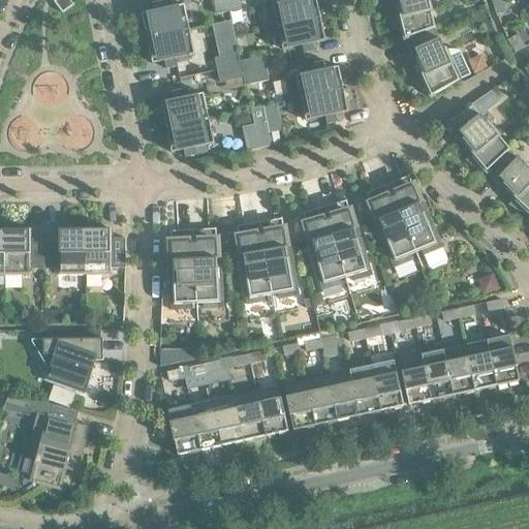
[(73,4),(69,0),(57,0),(56,1),(55,0),(54,1),(63,13),(74,4),(74,3),(73,4)]
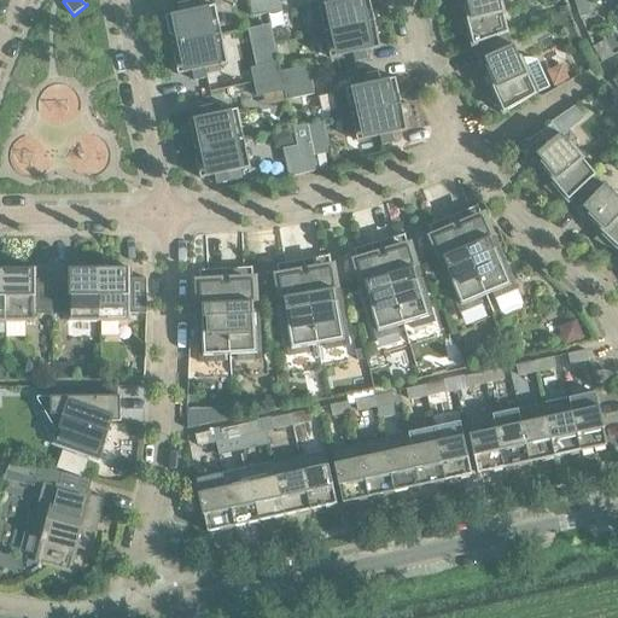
[(280,0),(261,0),(251,3),(254,17),(283,11),(280,0)]
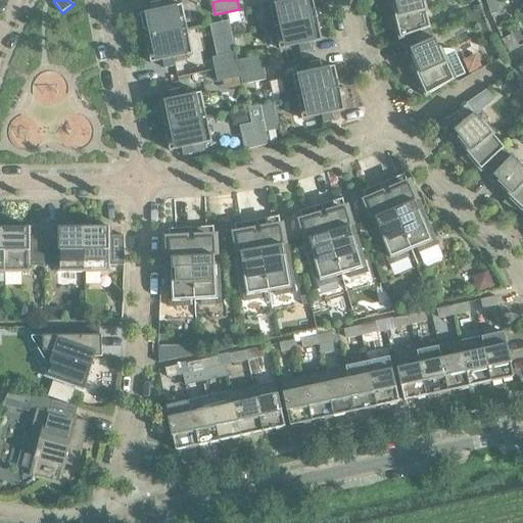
[(289,0),(289,1),(270,5),(275,28),(318,18),(313,0),(289,0)]
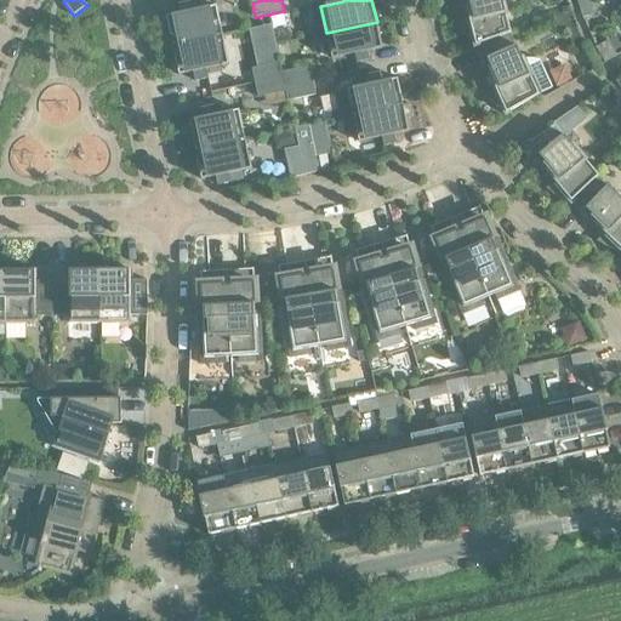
[(474,45),(512,32),(502,0),(462,0),(468,20),(459,22),(459,24),(460,27),(462,32),(466,35),(469,39),(473,40),(474,45)]
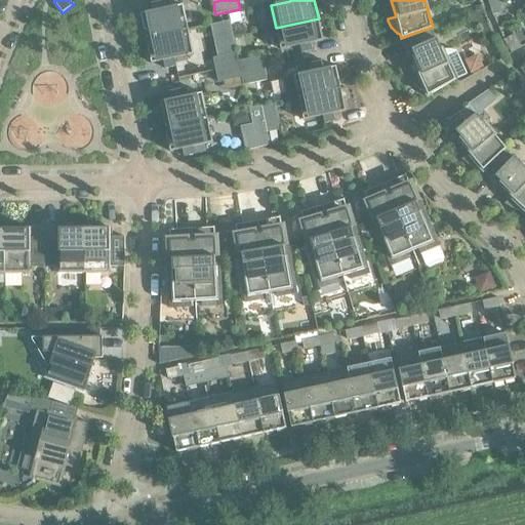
[(500,0),(490,0),(488,1),(493,14),(505,11),(500,0)]
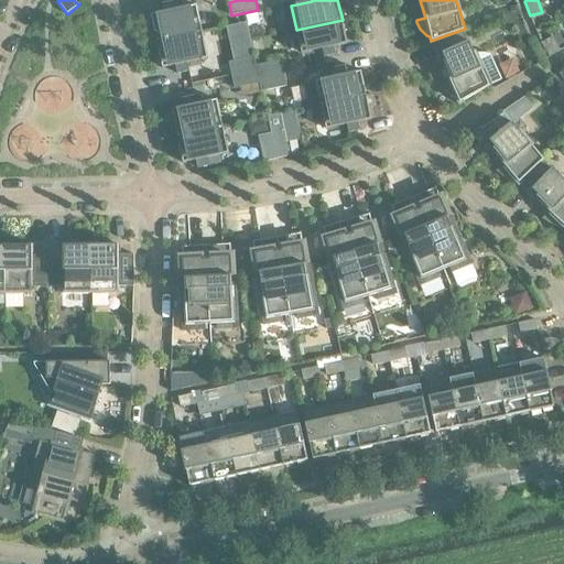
[(151,15),(156,42),(203,32),(197,6),(176,10),(174,1),(163,3),(164,12),(151,15)]
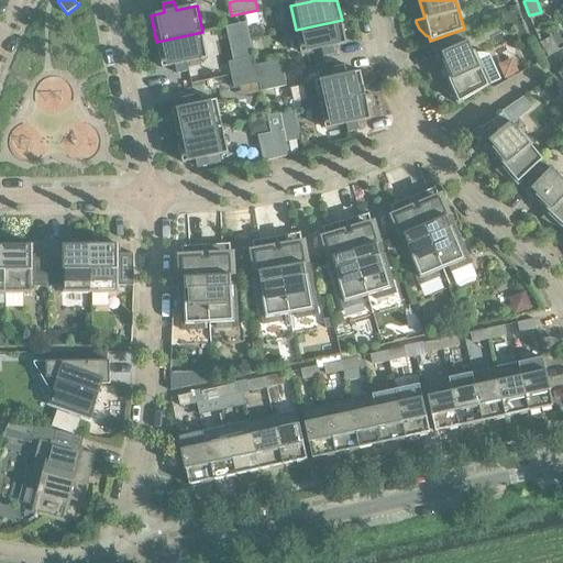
[(521,45),(531,41),(519,10),(504,15),(510,31),(514,30),(521,45)]
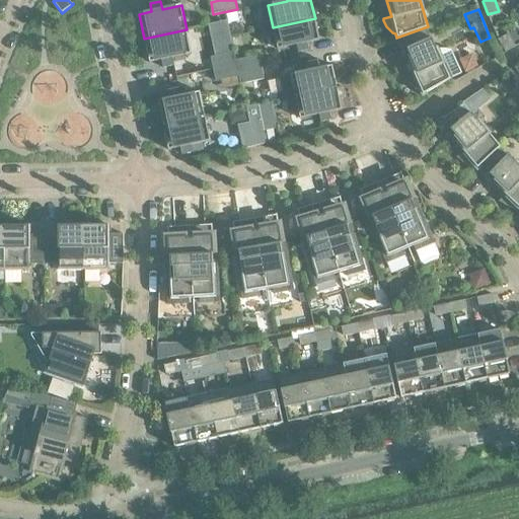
[(315,18),(273,27),(278,50),(297,45),(299,53),(309,51),(307,43),(319,40),(315,18)]
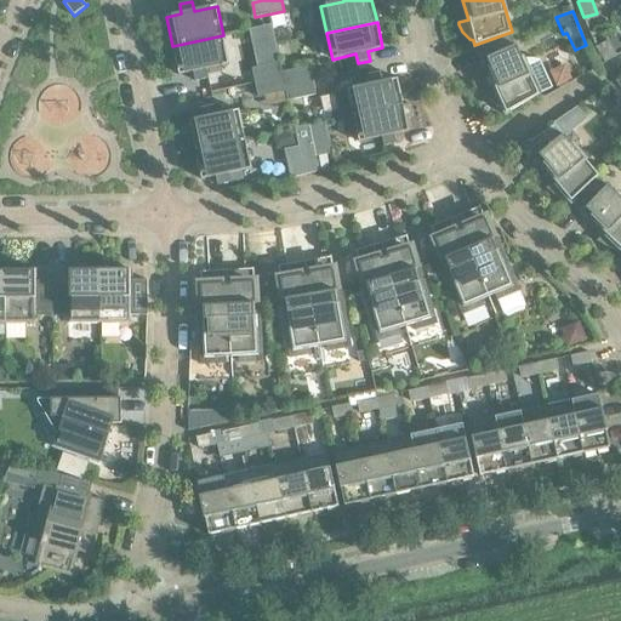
[(512,32),(474,45),(495,90),(485,93),(486,97),(489,101),(493,104),(496,107),(499,108),(501,109),(503,109),(505,113),(506,114),(540,95),(523,57),(522,57),(517,45),(517,46),(511,33),(512,33),(512,32)]
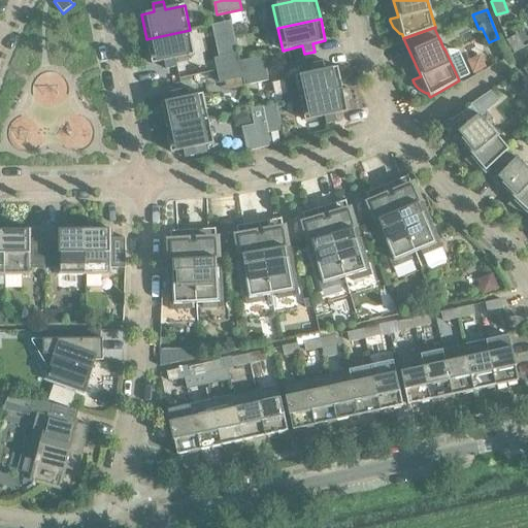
[(195,55),(190,30),(146,39),(153,64),(165,61),(166,69),(177,67),(175,59),(195,55)]
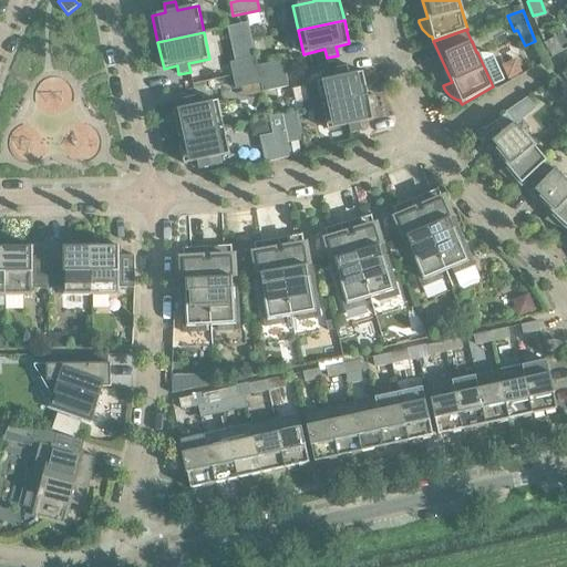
[(555,37),(544,43),(552,58),(564,51),(555,37)]
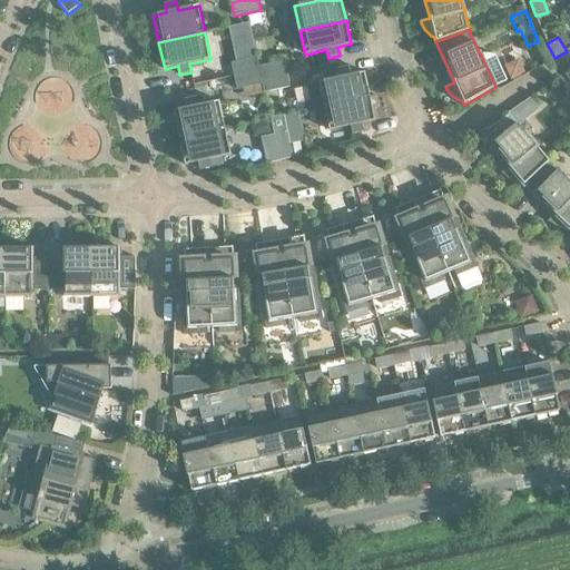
[(258,66),(259,66),(257,57),(232,62),(234,76),(259,70),(258,66)]
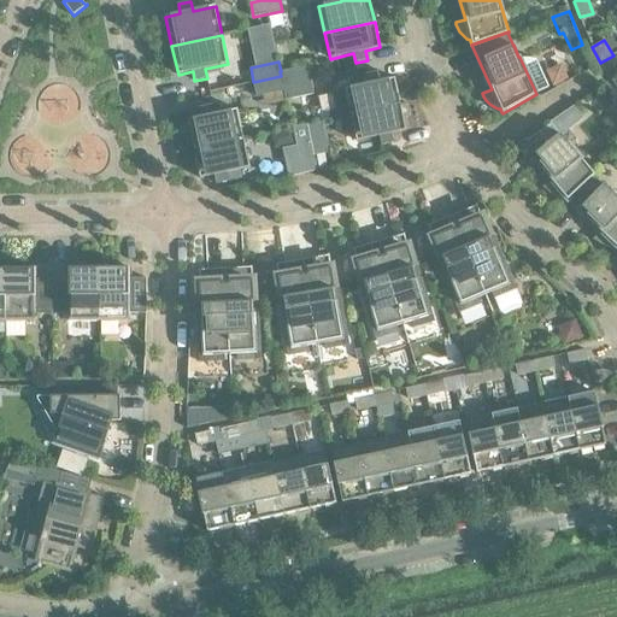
[(280,71),(281,76),(283,86),(311,80),(307,65),(281,71),(280,71)]
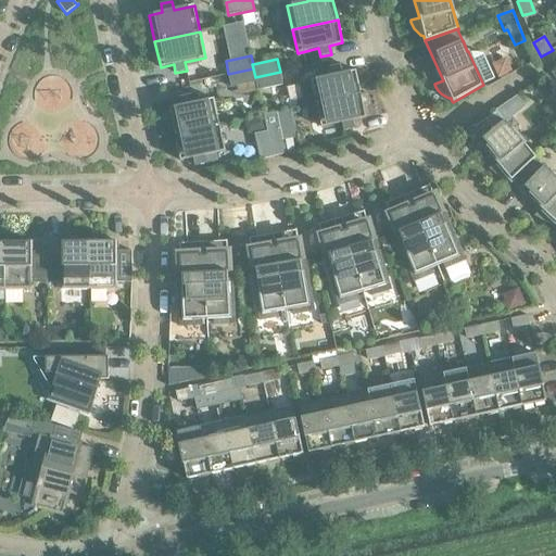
[(311,64),(295,66),(298,79),(313,77),(311,64)]
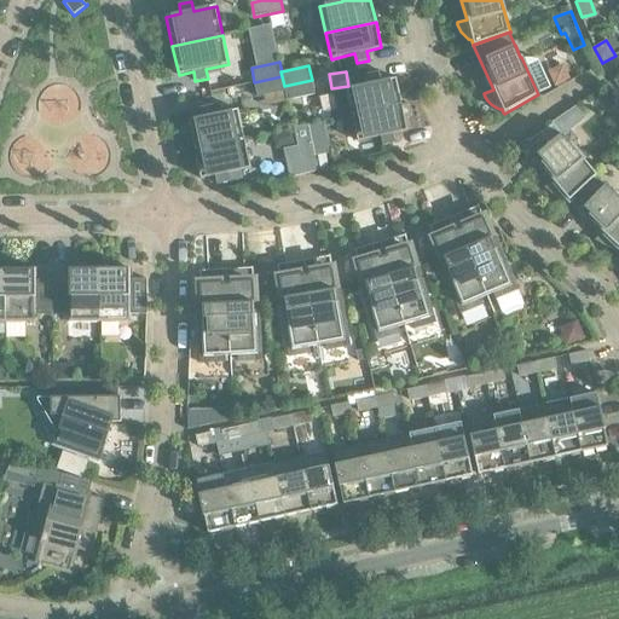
[(341,119),(403,104),(397,79),(382,81),(380,73),(368,75),(370,85),(335,92),(341,119)]
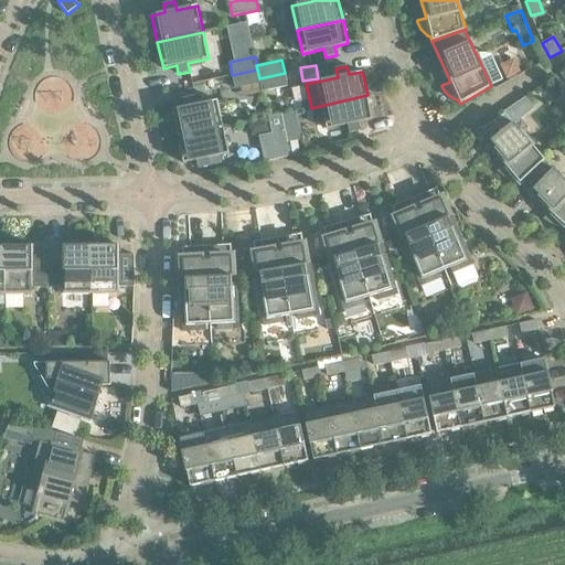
[(257,70),(232,75),(235,88),(259,83),(260,83),(259,78),(257,70)]
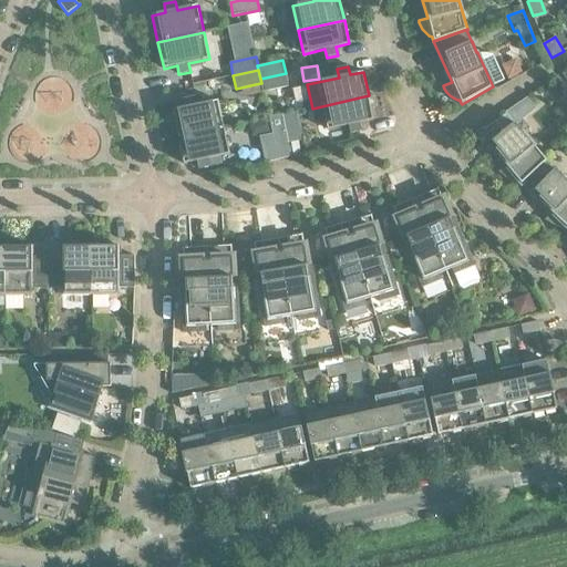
[(286,73),(260,79),(261,83),(260,83),(263,92),(288,86),(286,73)]
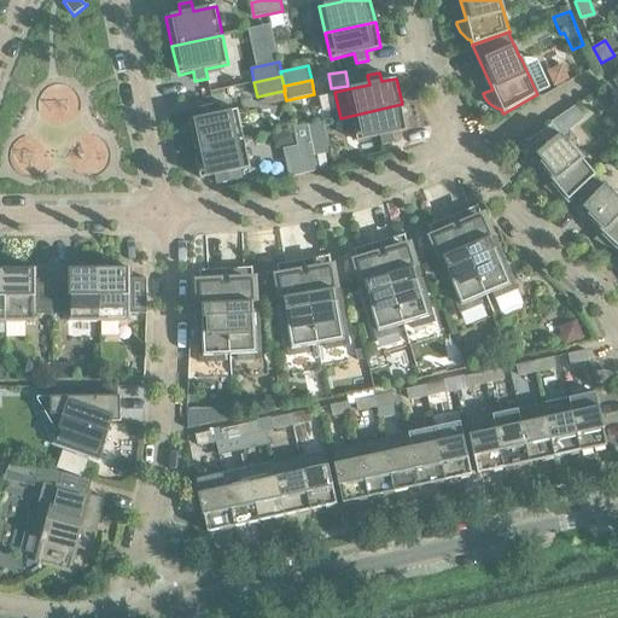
[(343,134),(355,132),(357,141),(380,136),(383,146),(395,144),(392,134),(408,130),(402,104),(340,118),(343,134)]
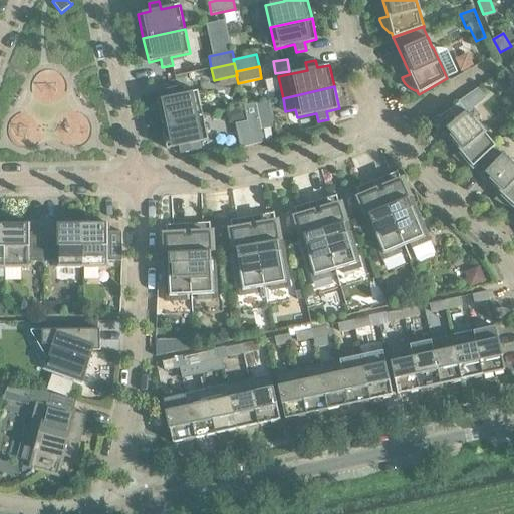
[(162,124),(204,115),(198,91),(179,95),(178,87),(167,89),(169,97),(157,100),(162,124)]
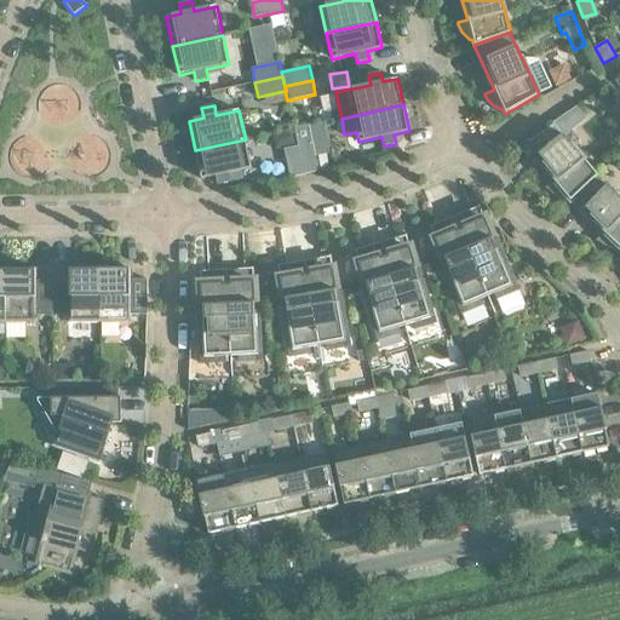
[(523,147),(552,181),(545,187),(546,190),(550,193),(555,195),(558,196),(562,197),(564,197),(567,197),(569,201),(597,174),(572,143),(572,144),(563,135),(574,125),(566,114),(555,124),(529,141),(528,139),(522,143),(523,147)]
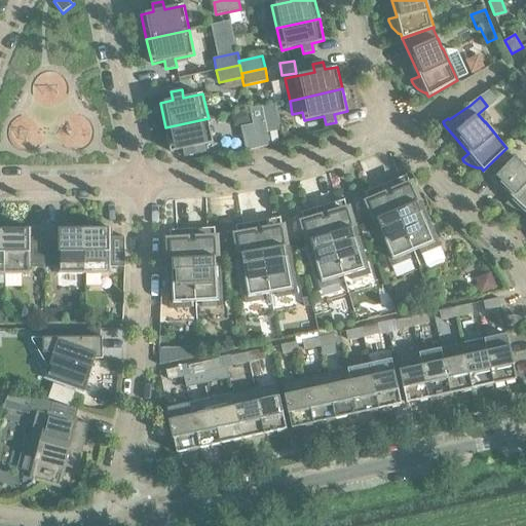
[(276,104),(262,107),(268,134),(280,121),(276,104)]
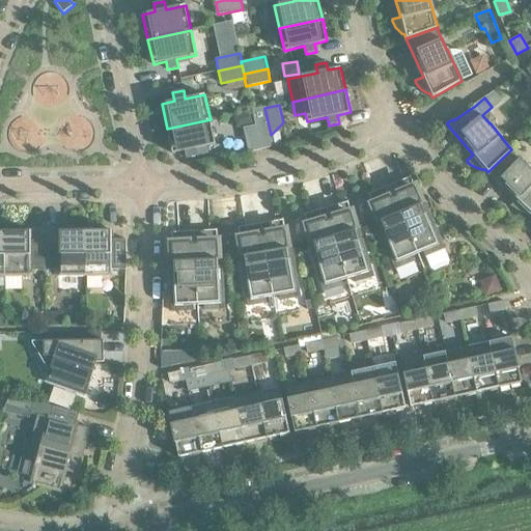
[(252,109),(252,110),(255,124),(260,149),(273,146),(271,135),(264,108),(264,107),(252,109)]
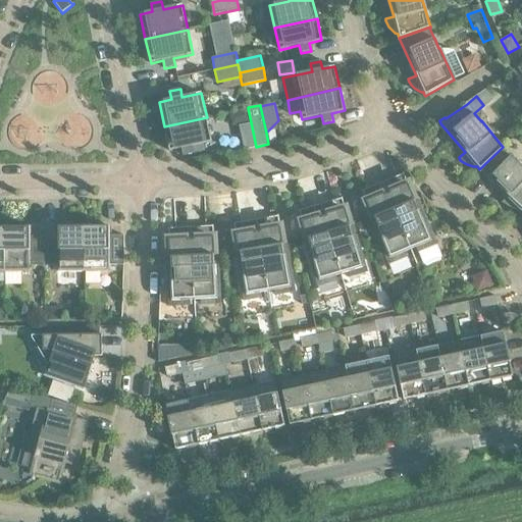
[(207,117),(164,126),(169,151),(181,148),(184,156),(194,154),(193,146),(212,142),(207,117)]
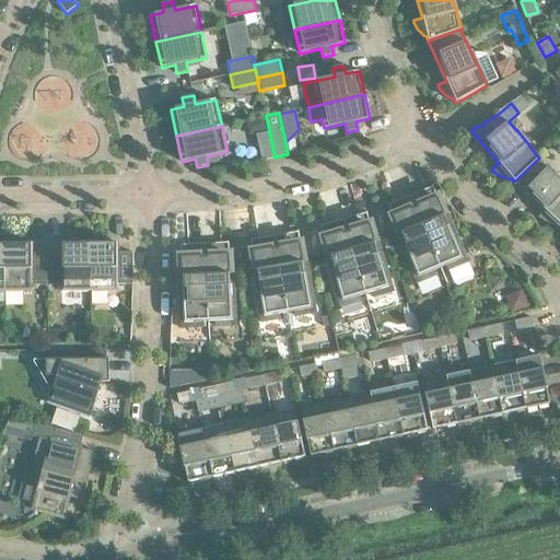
[(261,161),(275,158),(269,131),(256,135),(261,161)]
